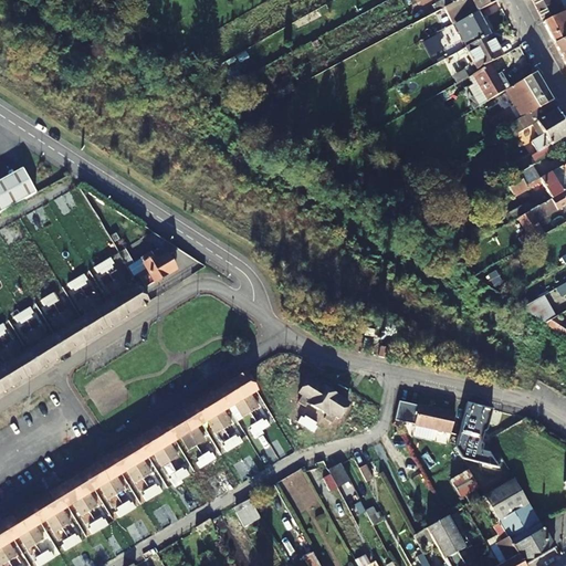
[(441,0),(438,2),(442,10),(443,9),(460,0),(441,0)]
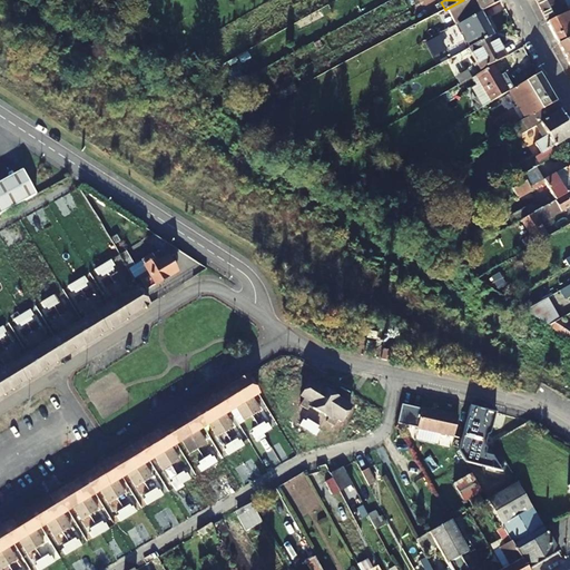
[(500,2),(499,0),(463,0),(446,9),(455,27),(500,2)]
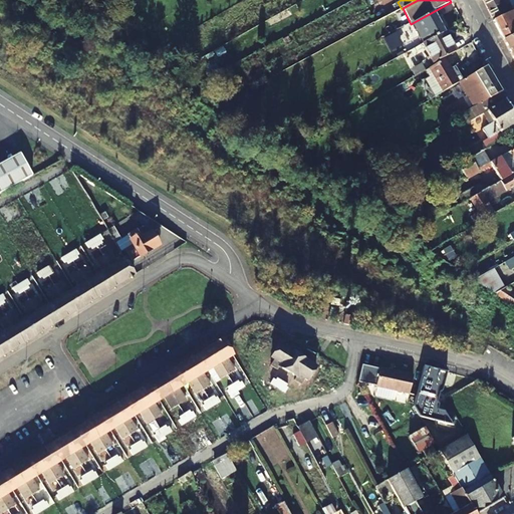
[(485,0),(483,1),(492,18),(511,9),(508,1),(509,0),(485,0)]
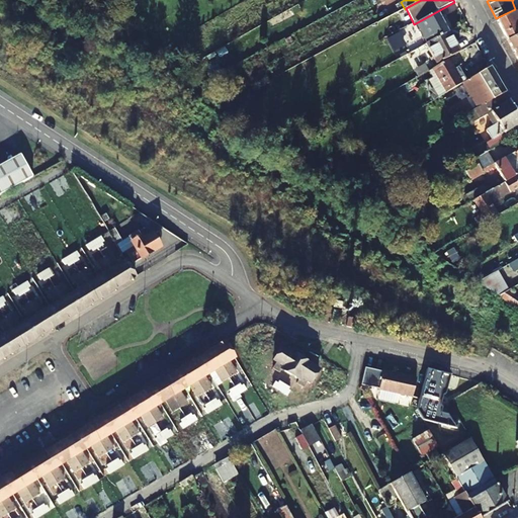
[(399,12),(405,9),(401,2),(395,5),(399,12)]
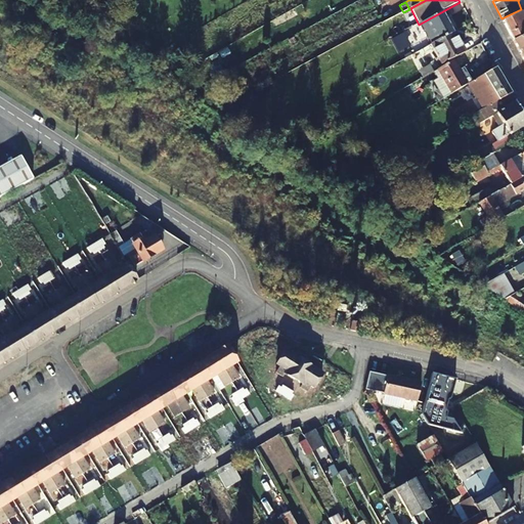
[(523,10),(503,20),(513,41),(523,35),(523,10)]
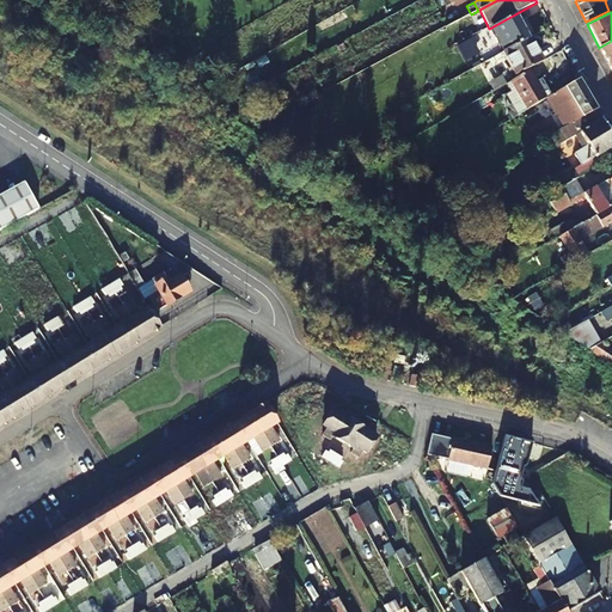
[(514,16),(491,28),(505,51),(527,40),(514,16)]
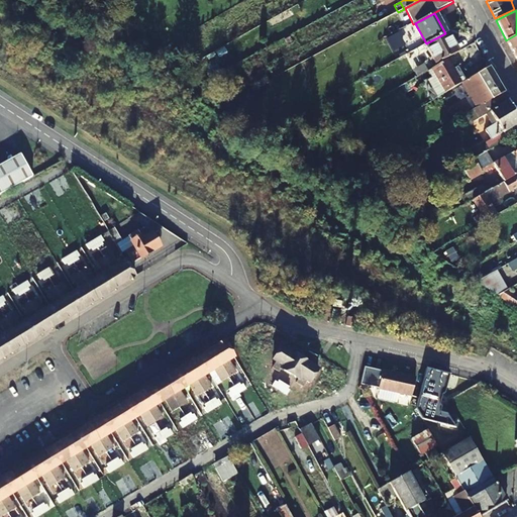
[(392,50),(404,44),(398,31),(385,37),(392,50)]
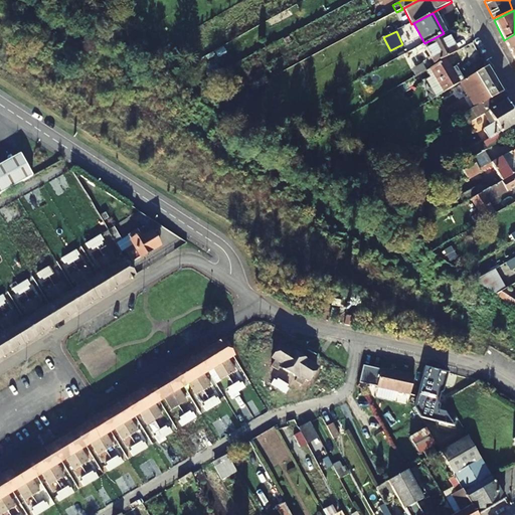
[(444,33),(424,43),(422,45),(434,64),(457,52),(446,32),(444,33)]
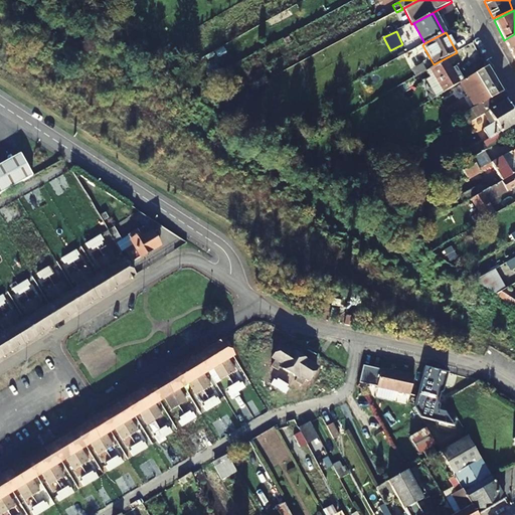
[(514,34),(504,40),(514,59),(514,34)]
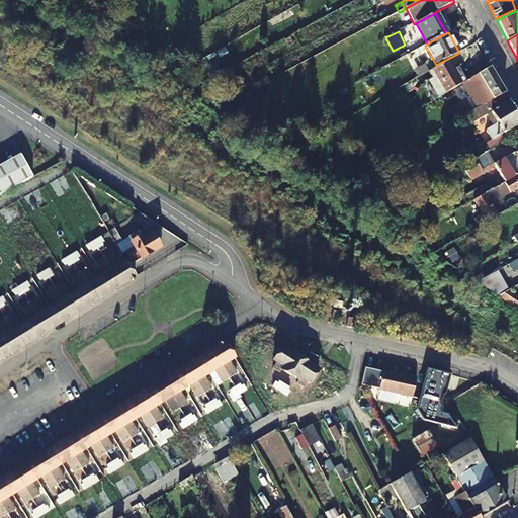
[(446,93),(461,84),(447,61),(433,69),(446,93)]
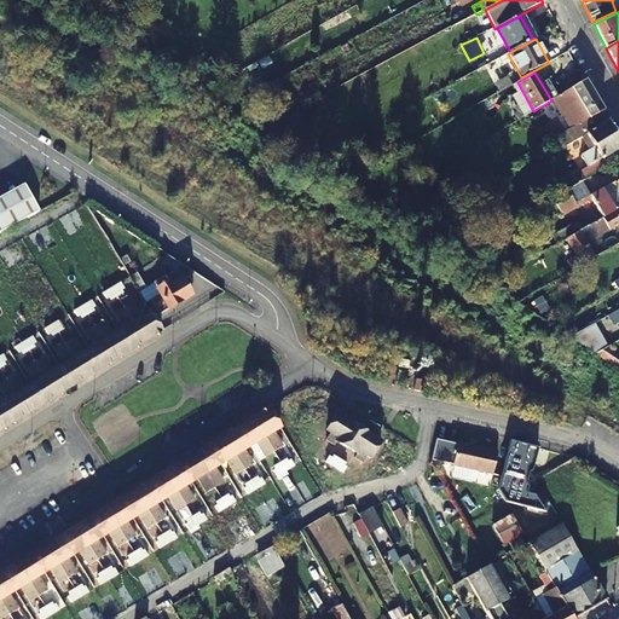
[(602,113),(584,81),(551,100),(570,131),(600,114),(602,113)]
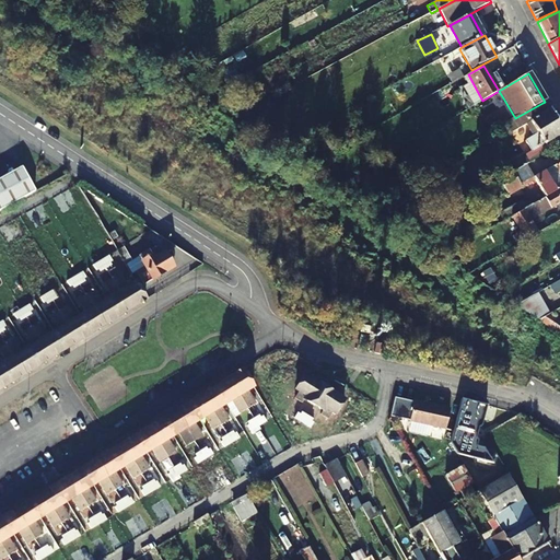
[(536,159),(559,144),(559,126),(549,109),(547,111),(543,103),(515,118),(503,125),(510,133),(525,124),(533,136),(524,140),(536,159)]
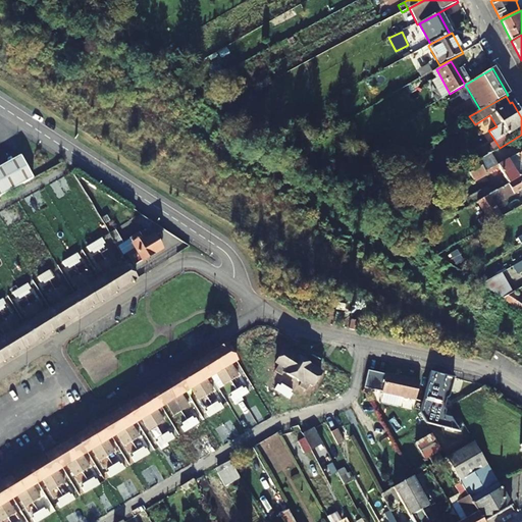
[(494,141),(468,156),(472,164),(478,161),(490,153),(500,148),(494,141)]
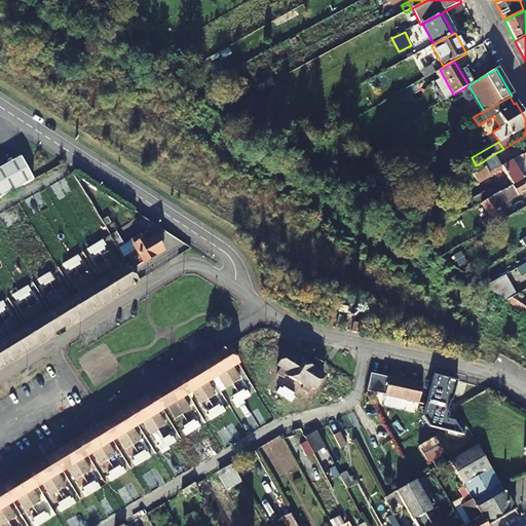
[(0,198),(34,181),(14,145),(0,153),(0,198)]
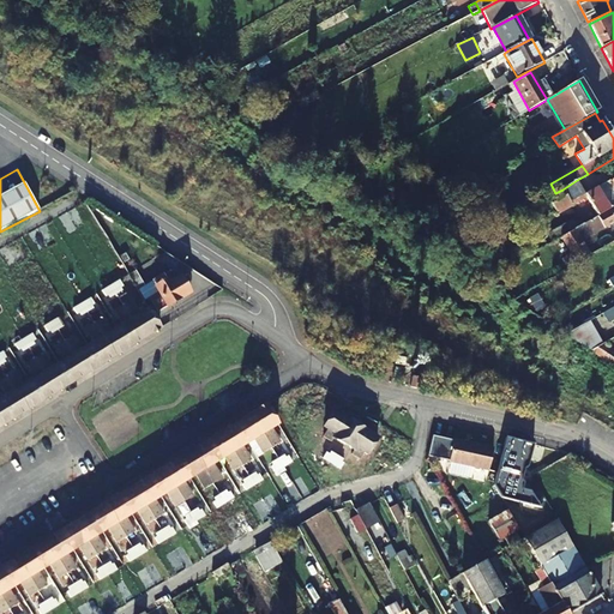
[(551,204),(563,224),(552,232),(557,239),(560,238),(613,206),(613,178),(609,182),(608,181),(584,194),(577,180),(563,190),(565,196),(551,204)]
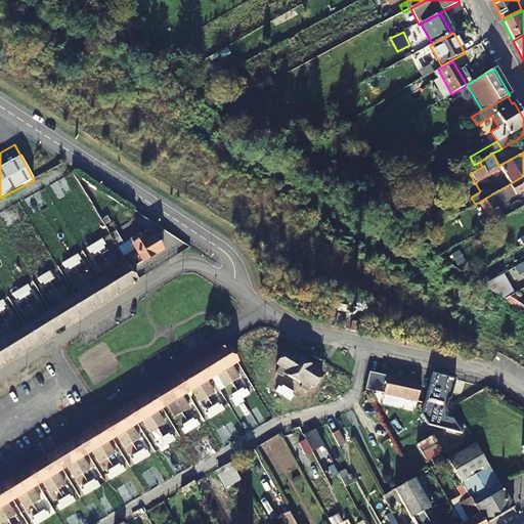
[(496,206),(523,189),(523,176),(478,203),(486,217),(482,219),(480,220),(484,229),(504,218),(496,206)]
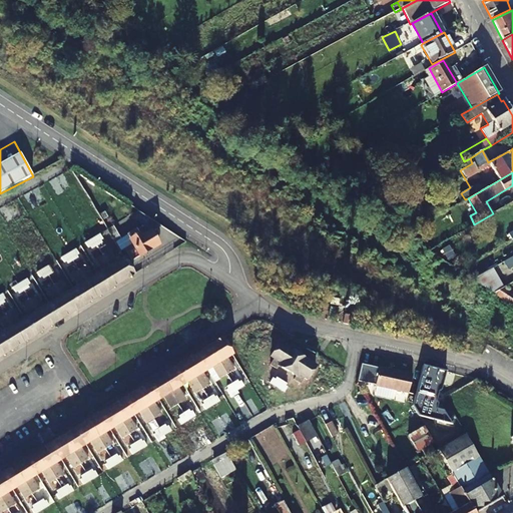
[(470,209),(472,214),(476,212),(468,198),(465,199),(460,202),(466,211),(470,209)]
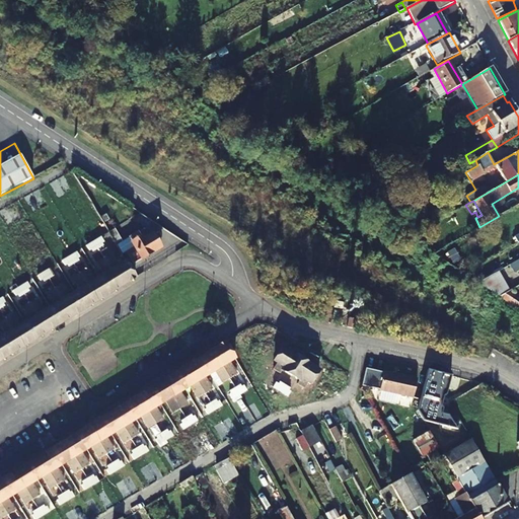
[(129,226),(132,224),(129,220),(121,225),(125,231),(131,228),(129,226)]
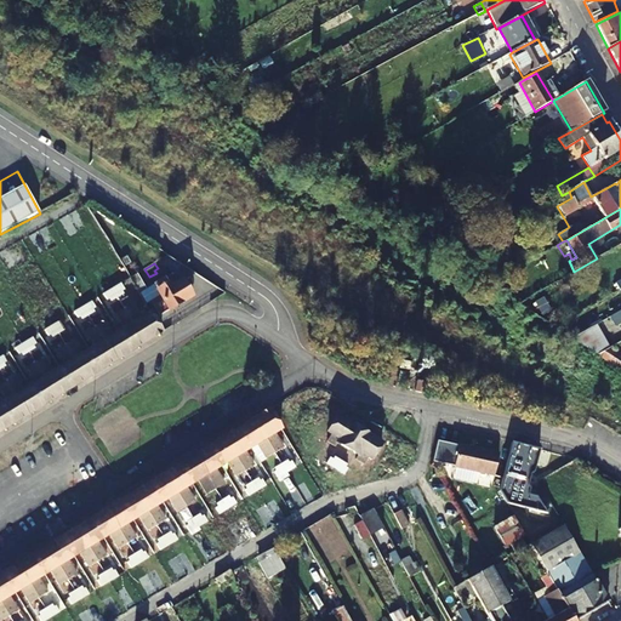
[(209,283),(193,272),(188,279),(204,290),(209,283)]
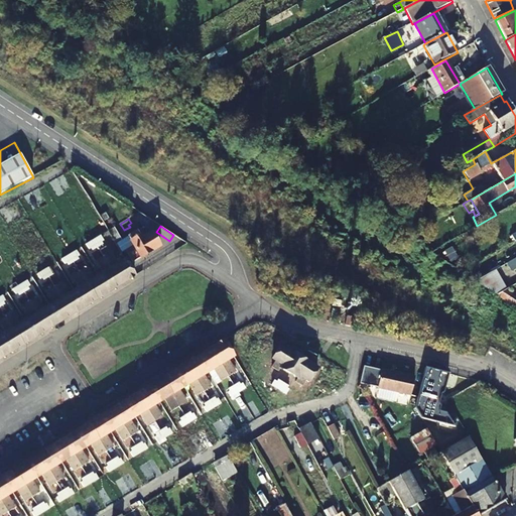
[(149,234),(145,228),(138,233),(139,236),(131,241),(133,245),(126,250),(133,262),(160,246),(151,233),(149,234)]
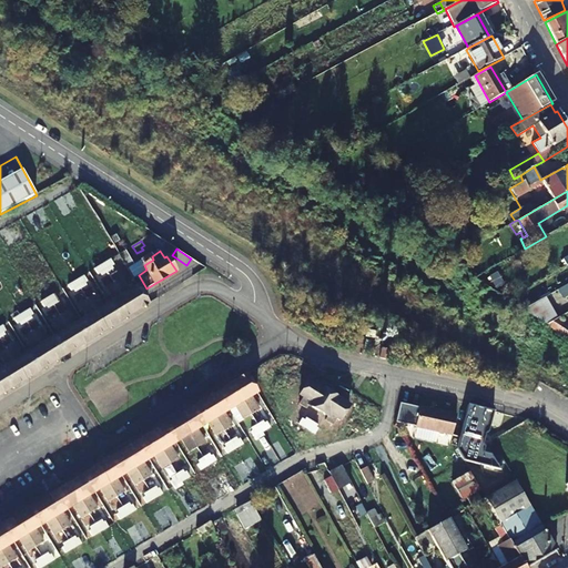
[(102,264),(107,272),(112,269),(111,266),(113,265),(110,260),(102,264)]
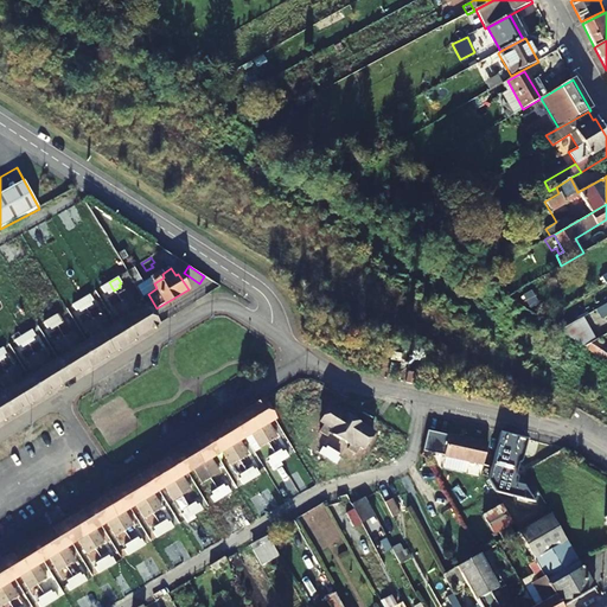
[(109,282),(101,287),(104,293),(106,292),(108,294),(114,291),(109,282)]
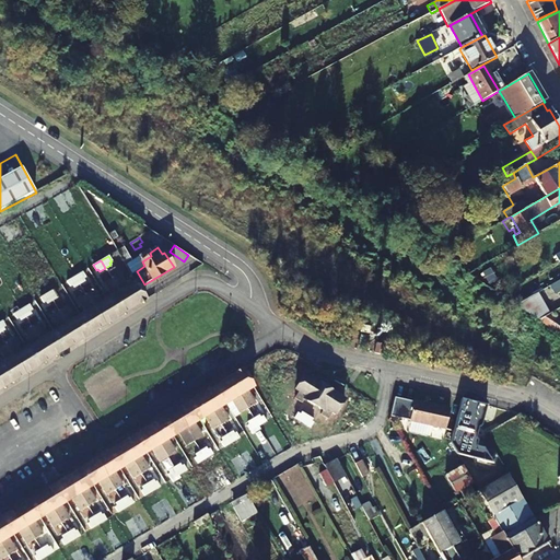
[(74,277),(79,284),(84,281),(83,279),(85,277),(82,272),(74,277)]
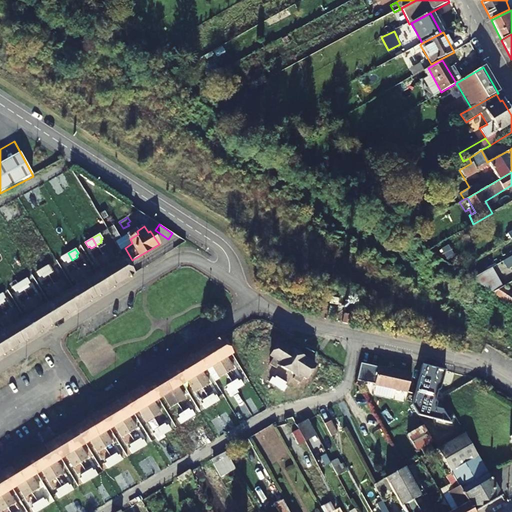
[(119,283),(133,274),(123,258),(117,261),(110,250),(102,255),(119,283)]
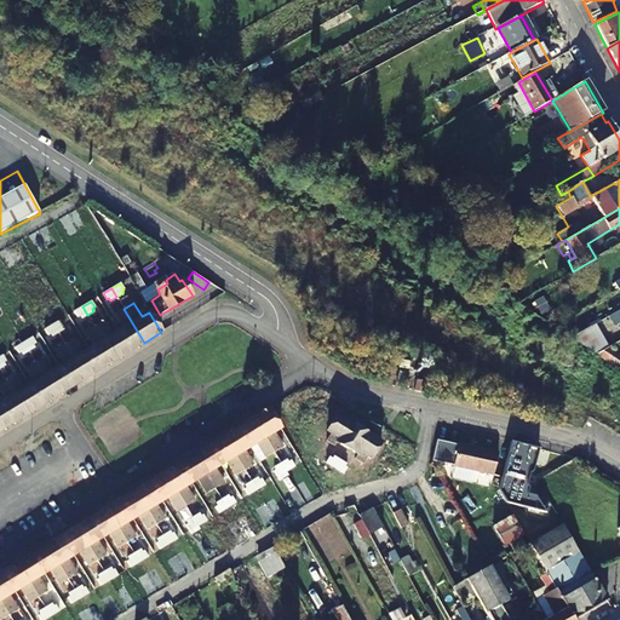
[(82,306),(80,308),(75,311),(78,317),(80,316),(81,319),(87,315),(82,306)]
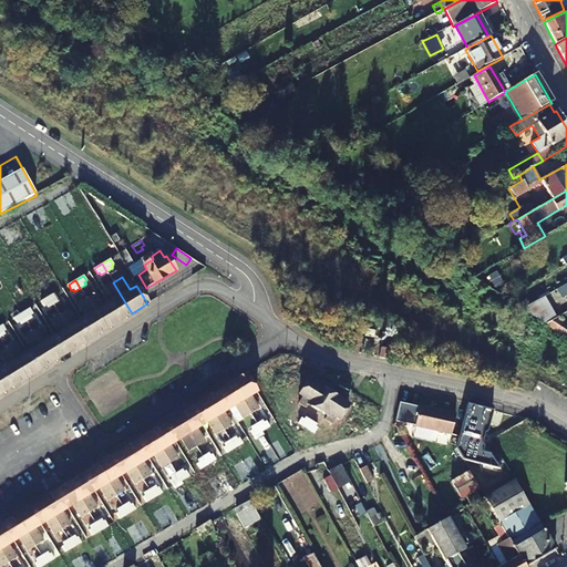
[(119,321),(132,313),(113,282),(104,287),(112,300),(107,303),(119,321)]
